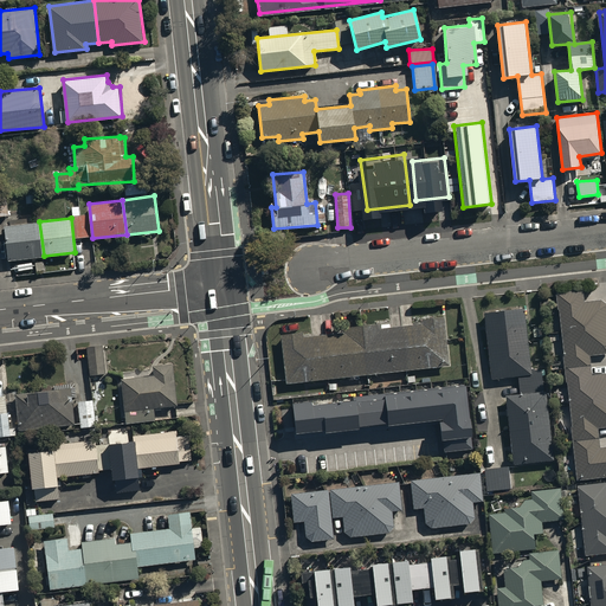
[(39,221),(5,225),(10,260),(44,256),(39,221)]
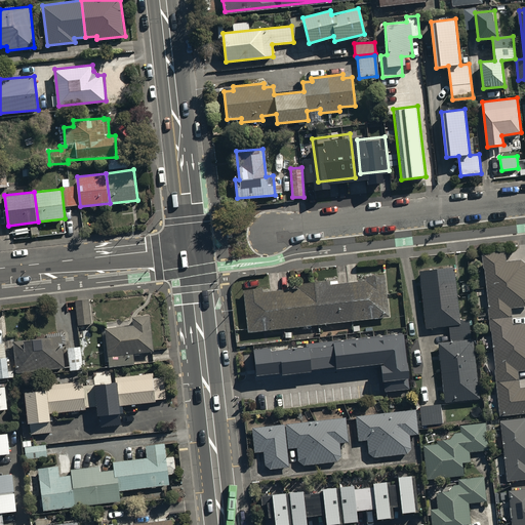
[(495,368),(500,415),(524,412),(524,386),(520,387),(519,370),(524,369),(524,321),(513,323),(512,308),(524,306),(524,260),(522,258),(506,260),(506,250),(482,252),(495,368)]
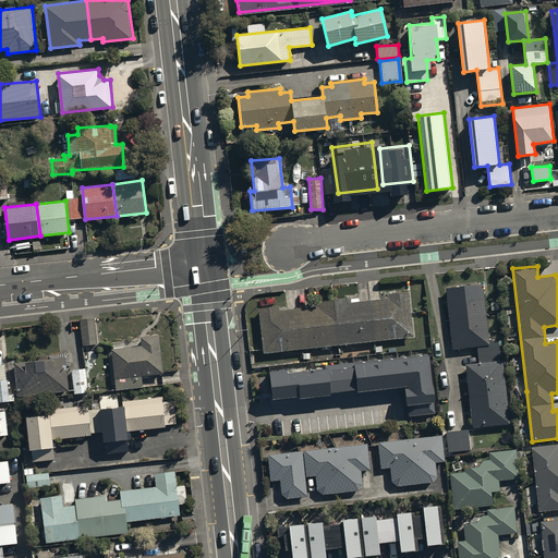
[(481,286),(445,290),(451,351),(475,349),(477,365),(465,366),(472,428),(508,425),(499,340),(487,341),(481,286)]
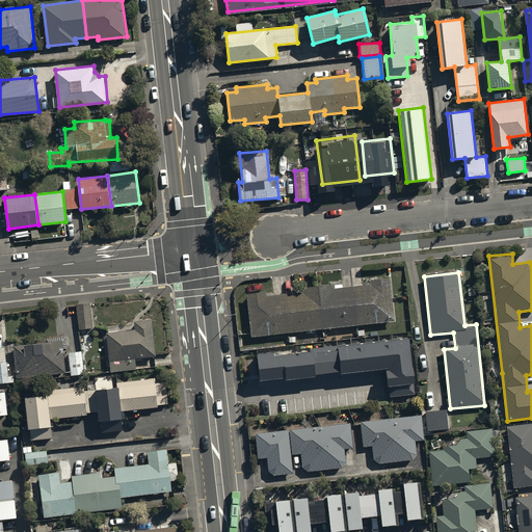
[(264,293),(244,294),(248,337),(390,322),(384,281),(368,282),(368,286),(333,290),(331,285),(299,289),(300,293),(264,297),(264,293)]
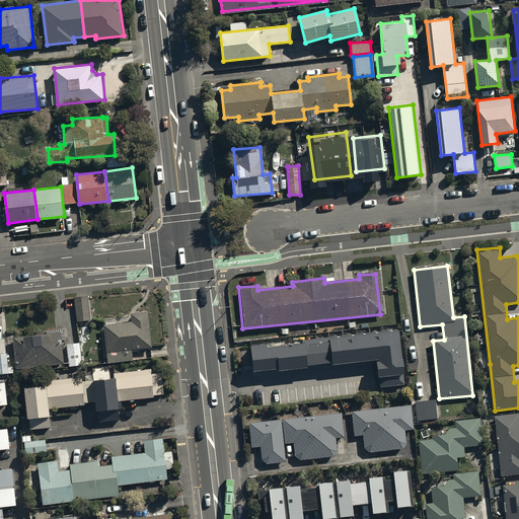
[(89,295),(75,296),(77,321),(91,320),(89,295)]
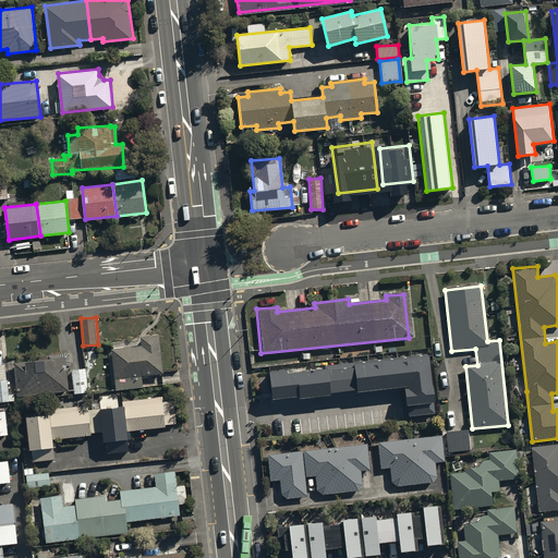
[(138,347),(108,350),(113,390),(140,387),(138,377),(160,374),(156,337),(137,339),(138,347)]
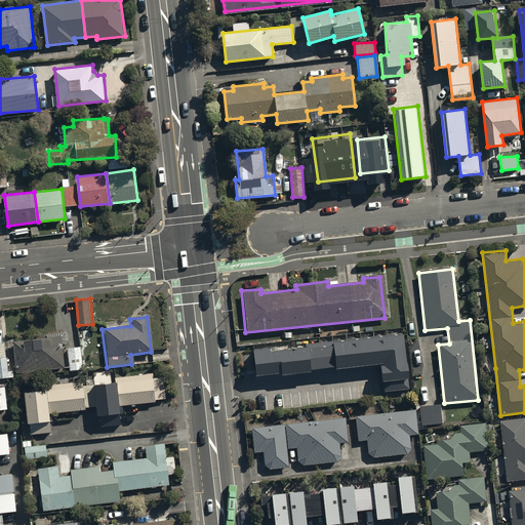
[(402,332),(253,350),(255,373),(381,359),(386,389),(408,387),(402,332)]
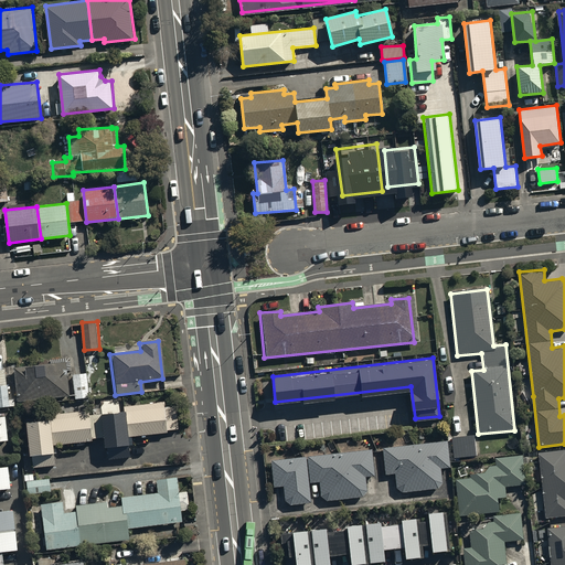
[(64,363),(11,370),(16,404),(68,397),(64,363)]
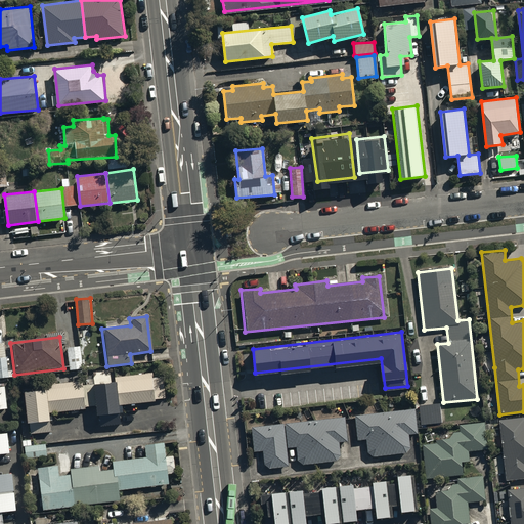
[(81,345),(68,346),(70,369),(83,367),(81,345)]
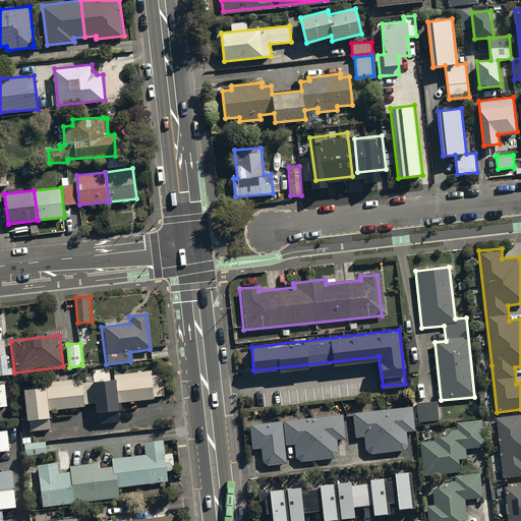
[(0,354),(0,373),(9,373),(7,354),(0,354)]
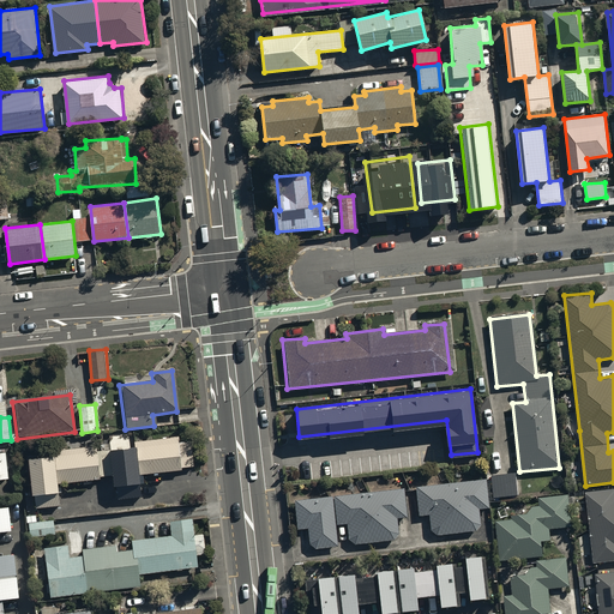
[(175,437),(131,443),(134,476),(180,470),(175,437)]
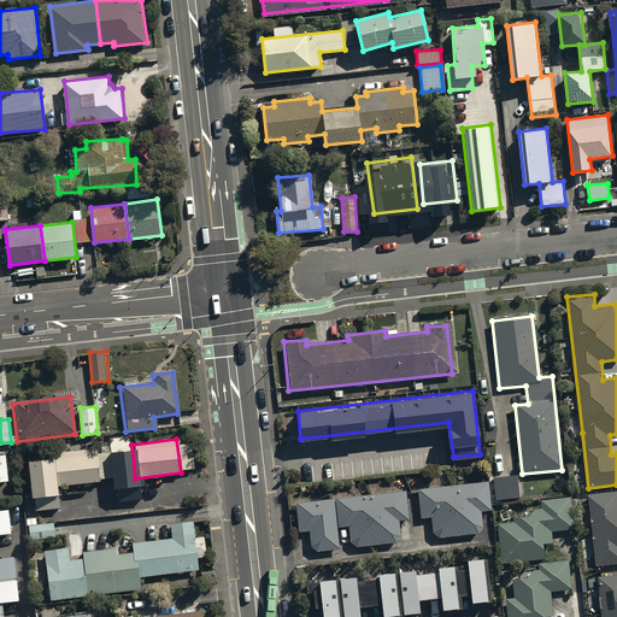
[(94,451),(53,456),(57,487),(98,483),(94,451)]
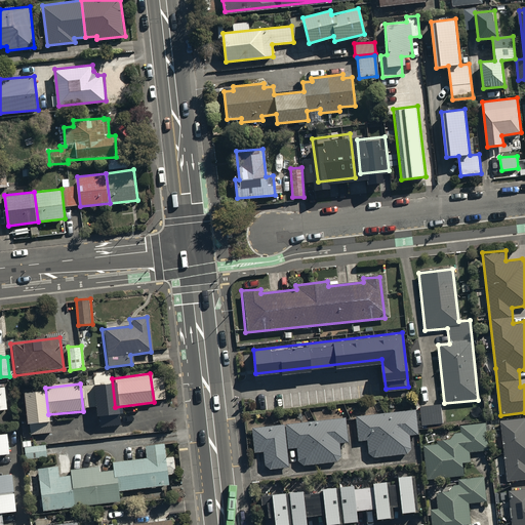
[(113,386),(92,388),(95,418),(116,416),(113,386)]
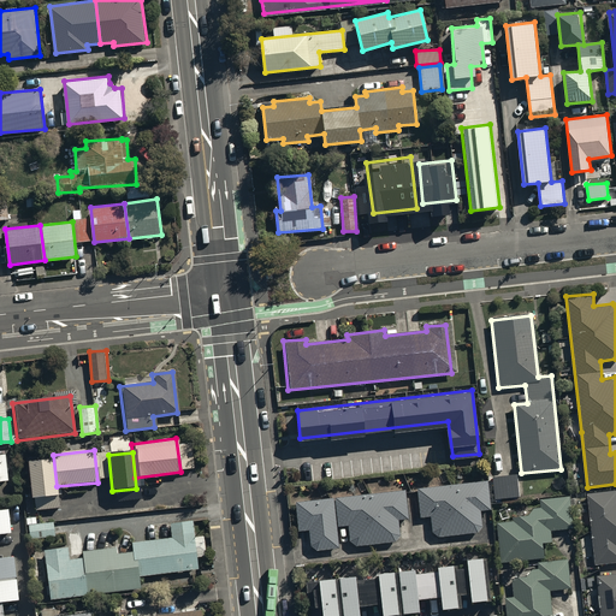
[(53,461),(29,463),(33,501),(57,497),(53,461)]
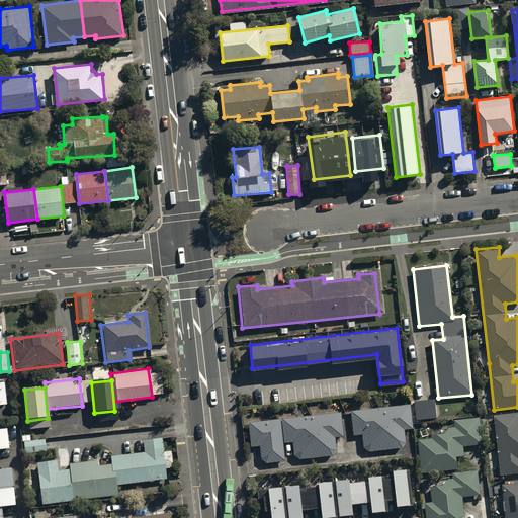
[(435,399),(415,400),(417,418),(437,417),(435,399)]
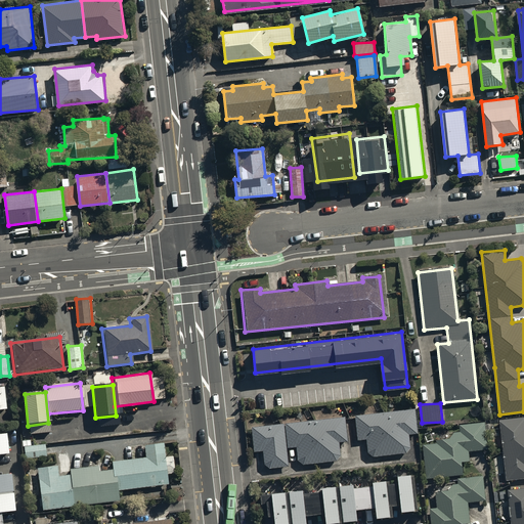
[(413,410),(353,417),(355,441),(363,440),(365,453),(372,457),(404,454),(408,449),(407,436),(416,435),(413,410)]
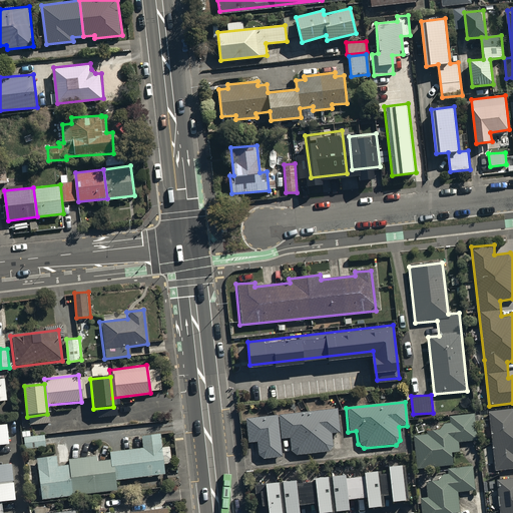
[(512,406),(489,409),(495,470),(512,468),(512,406)]
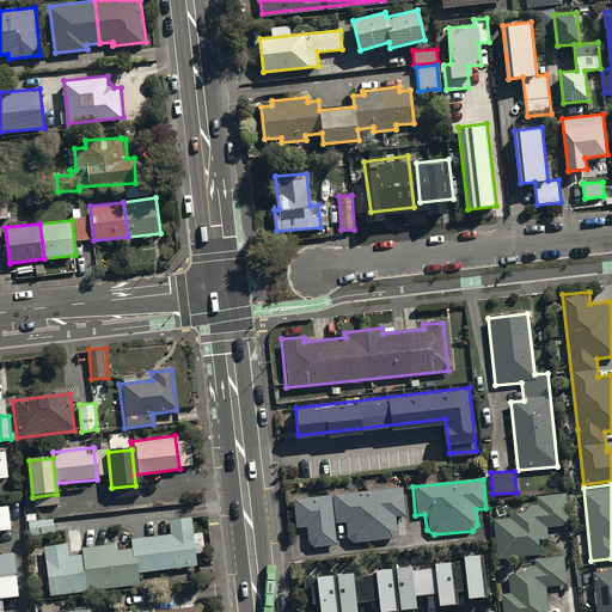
[(401,490),(330,497),(334,526),(342,525),(344,540),(352,546),(390,542),(396,536),(393,520),(404,519),(401,490)]
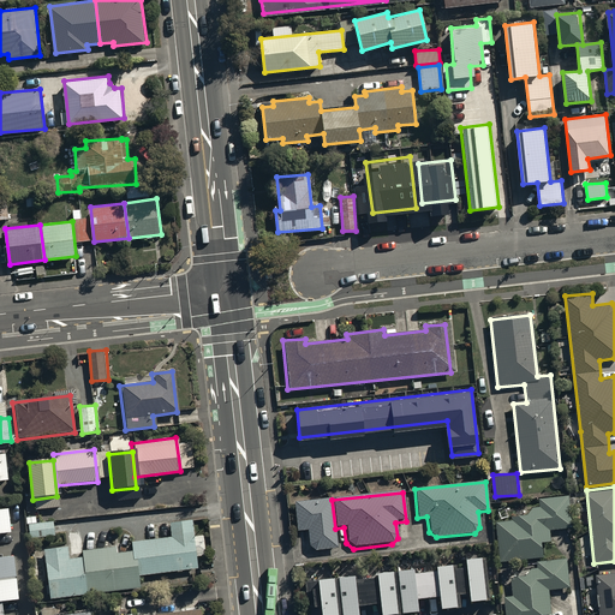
[(512,523),(496,524),(500,562),(542,559),(539,544),(549,543),(548,531),(569,529),(567,497),(538,500),(538,508),(531,509),(526,517),(512,518),(512,523)]
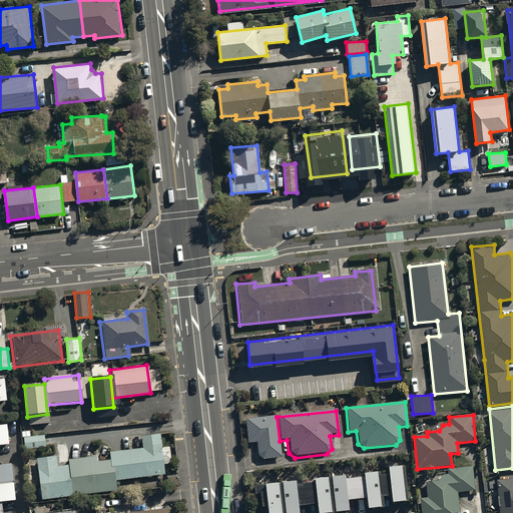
[(279,458),(275,416),(244,420),(247,445),(255,444),(258,457),(262,460),(279,458)]
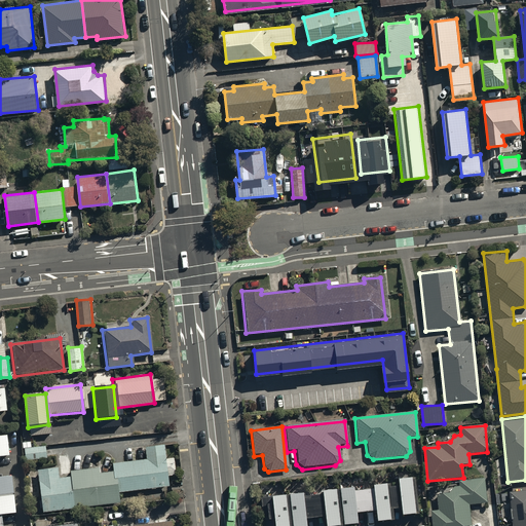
[(144,460),(112,463),(113,475),(115,492),(166,488),(162,447),(143,449),(144,460)]
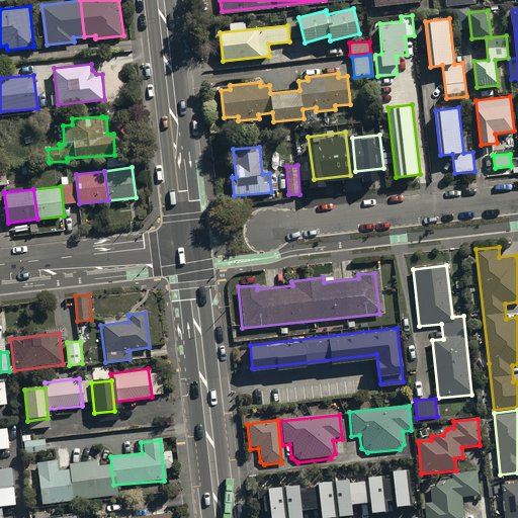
[(56,462),(36,464),(40,504),(114,497),(113,485),(111,467),(97,469),(96,461),(68,464),(69,472),(57,473),(56,462)]
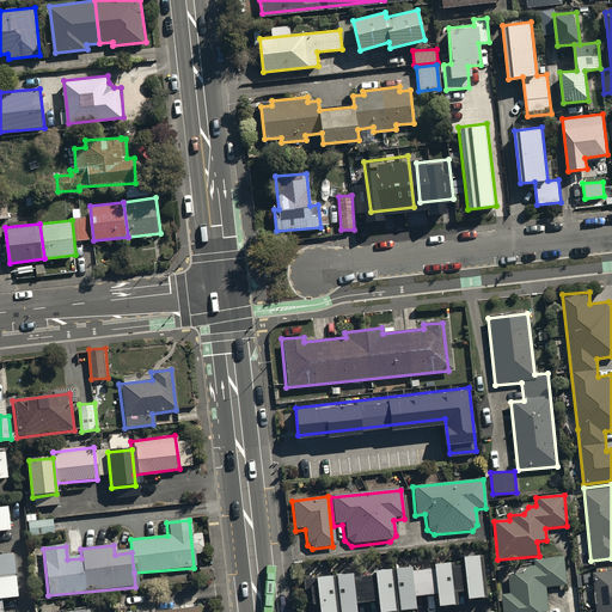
[(12,556),(0,557),(0,601),(17,600),(12,556)]
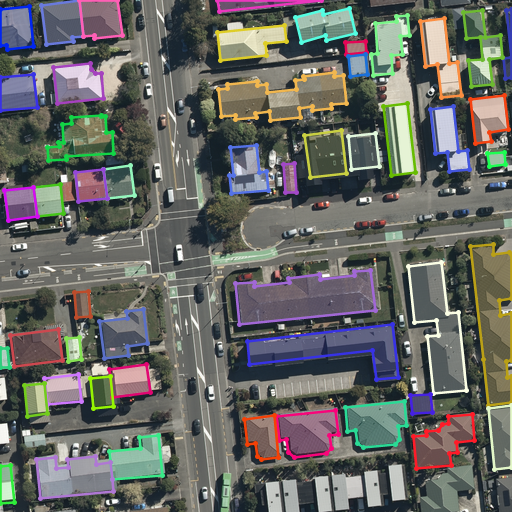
[(440,482),(424,484),(426,497),(419,498),(420,511),(456,511),(455,492),(472,490),(470,466),(445,469),(446,474),(439,475),(440,482)]
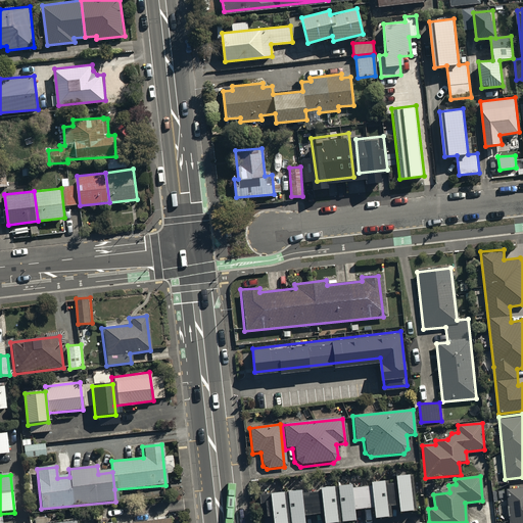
[(395,485),(265,500),(268,522),(272,522),(301,522),(301,518),(321,516),(321,522),(352,522),(352,513),(372,511),(373,521),(386,519),(385,509),(398,508),(399,515),(415,513),(411,477),(395,479),(395,485)]
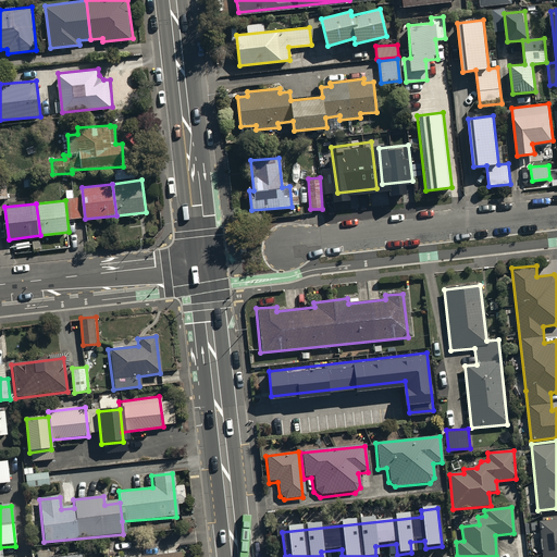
[(556,556),(556,516),(540,519),(543,556),(556,556)]
